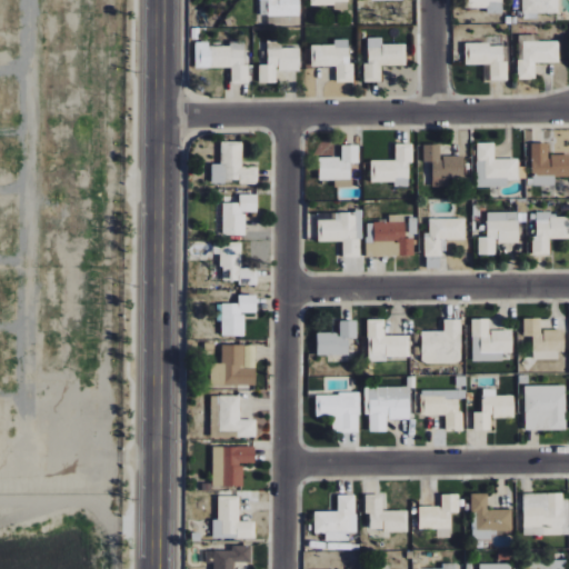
[(300,16),(299,0),(259,0),(260,16),(300,16)]
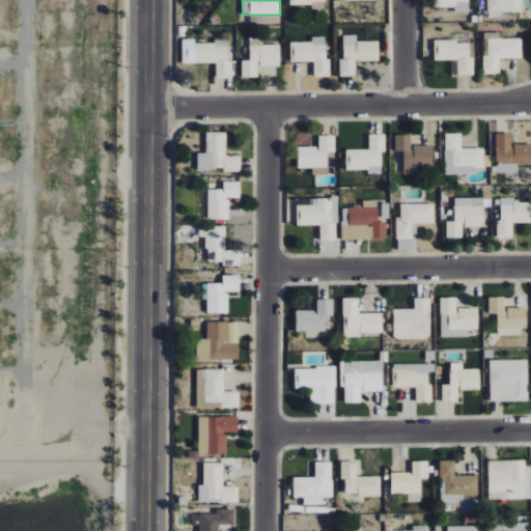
[(289,0),(290,5),(312,4),(312,9),(325,9),(324,0),(289,0)]
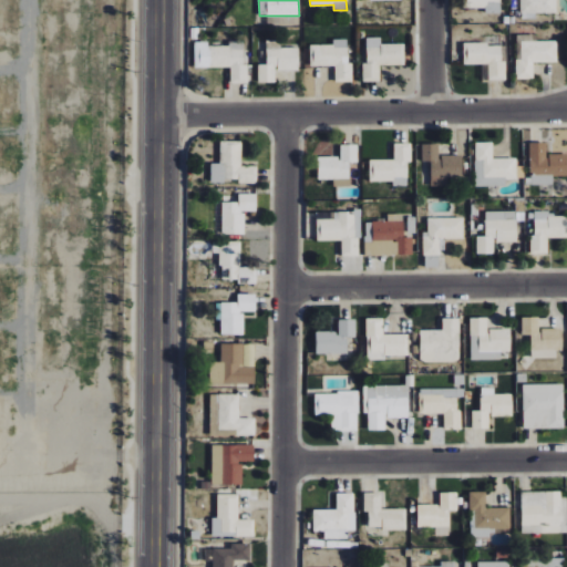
[(463,0),(463,8),(486,9),(486,13),(502,13),(502,0),(463,0)]
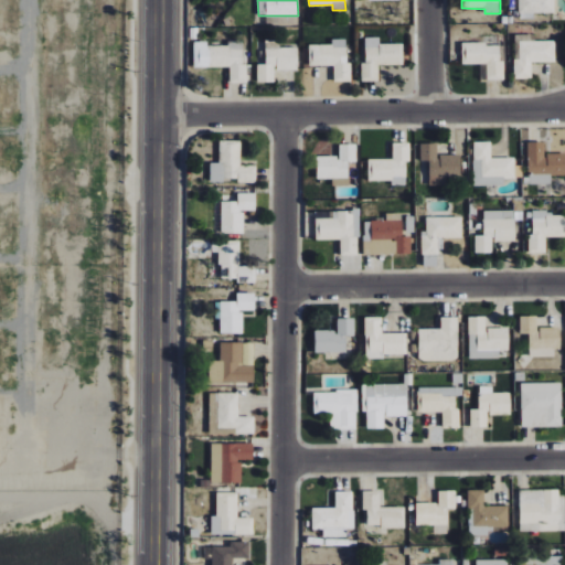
[(554,0),(518,0),(519,19),(533,19),(533,13),(554,12),(554,0)]
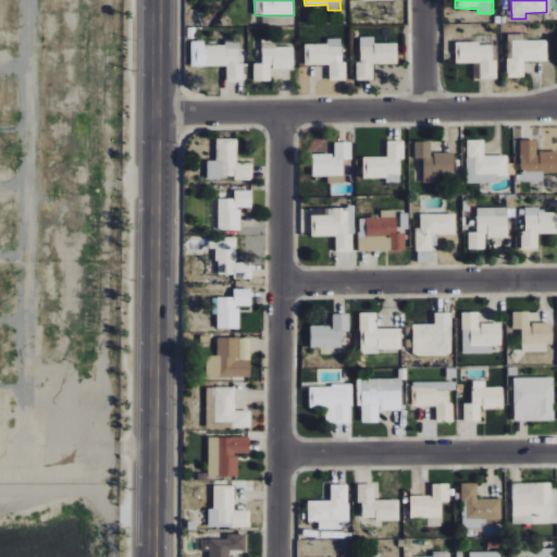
[(397,44),(373,44),(373,37),(360,37),(360,62),(356,62),(356,81),(373,79),(372,64),(397,64),(397,44)]
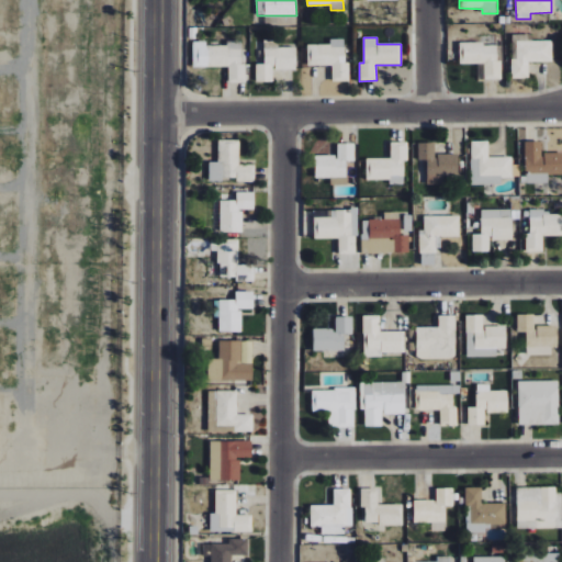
[(307,66),(332,65),(332,81),(349,81),(349,63),(345,63),(345,38),(330,40),(330,44),(307,45),(307,66)]
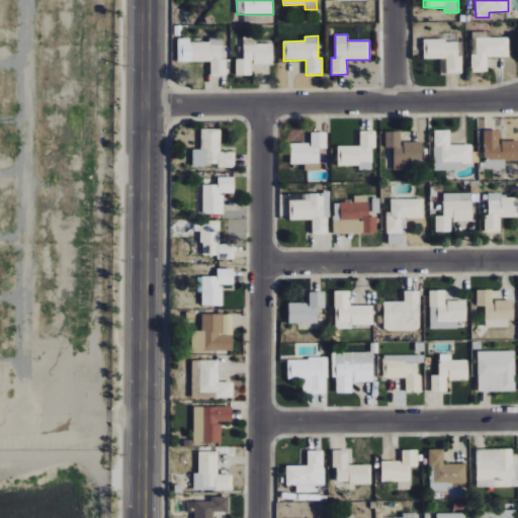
[(272,44),(257,44),(256,36),(243,36),(244,59),(236,59),(236,76),(252,76),(251,64),(272,64),(272,44)]
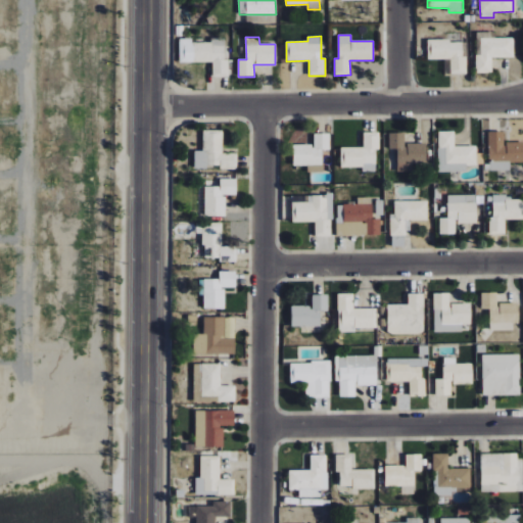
[(513,58),(513,38),(480,39),(480,56),(475,56),(476,73),(491,73),(491,58),(513,58)]
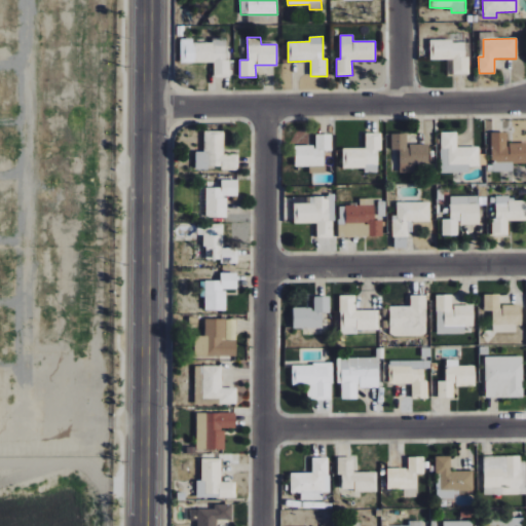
[(226,41),(190,42),(191,63),(214,63),(214,77),(230,77),(229,61),(226,61),(226,41)]
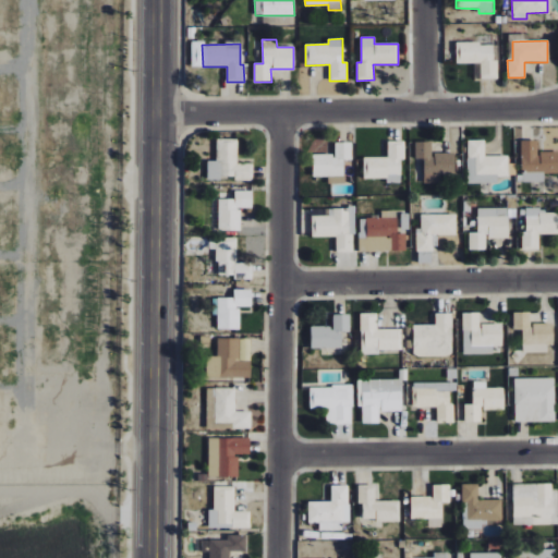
[(481,63),(480,79),(497,79),(497,60),(493,60),(493,44),(457,44),(457,63),(481,63)]
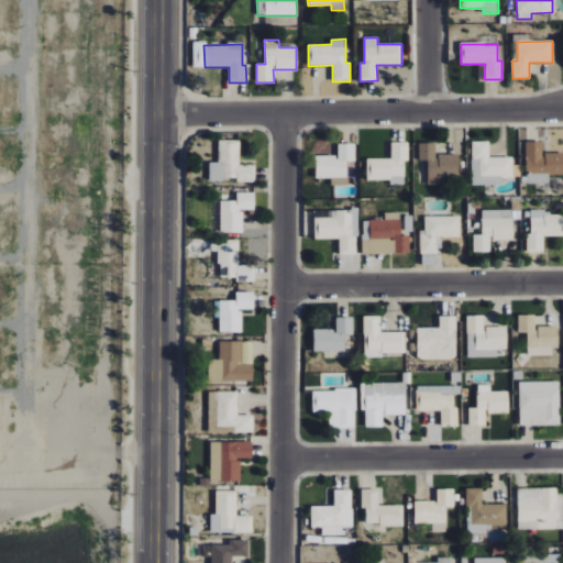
[(255,183),(255,165),(240,165),(240,141),(219,140),(218,163),(209,162),(209,181),(222,181),(222,177),(236,177),(236,181),(255,183)]
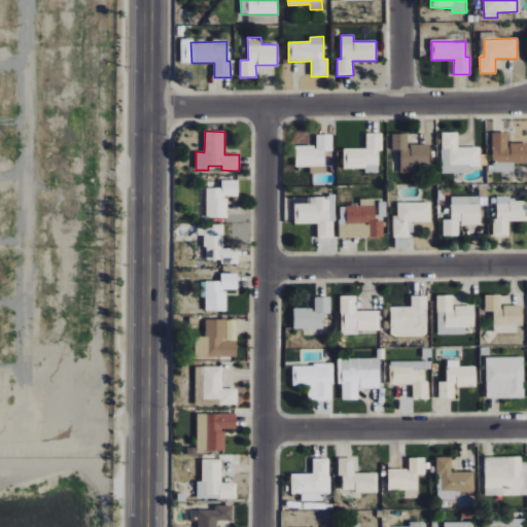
[(526,143),(508,143),(508,133),(492,132),(492,172),(514,172),(514,164),(526,163),(526,143)]
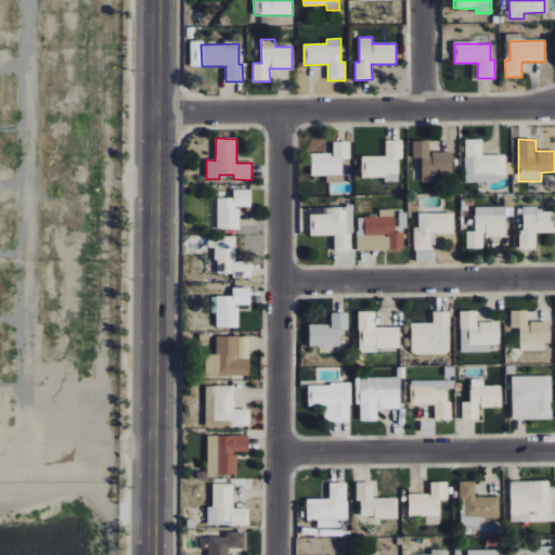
[(362,157),(361,178),(385,178),(385,182),(400,182),(401,140),(386,140),(385,157),(362,157)]
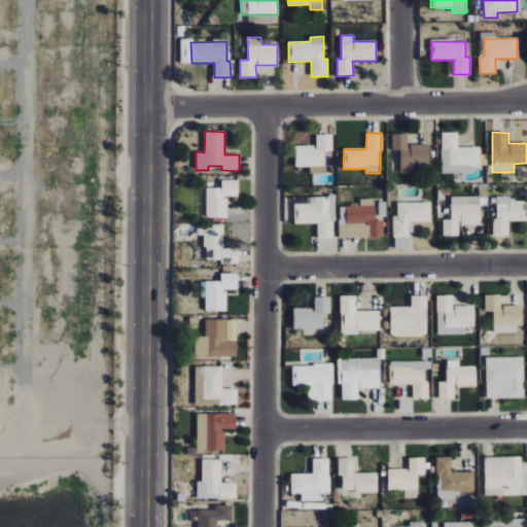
[(442,174),(469,173),(469,167),(480,167),(479,147),(457,147),(457,133),(441,133),(442,174)]
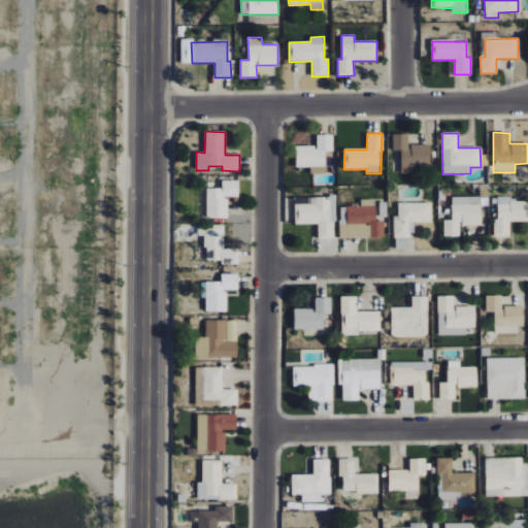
[(296,145),(296,167),(310,167),(310,173),(326,173),(325,152),(333,152),(333,134),(316,134),(316,145),(296,145)]
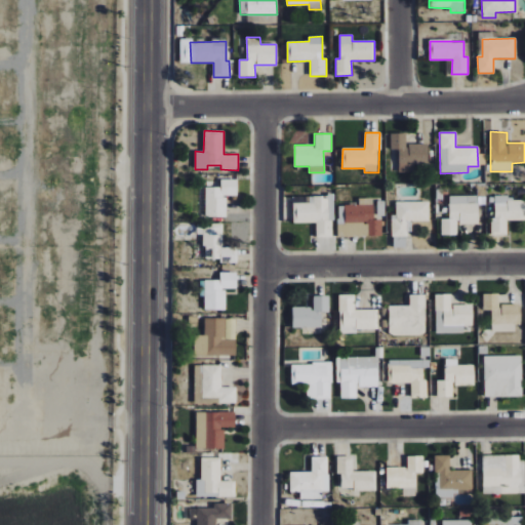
[(398,149),(399,170),(429,169),(428,144),(406,145),(406,133),(390,133),(391,150),(398,149)]
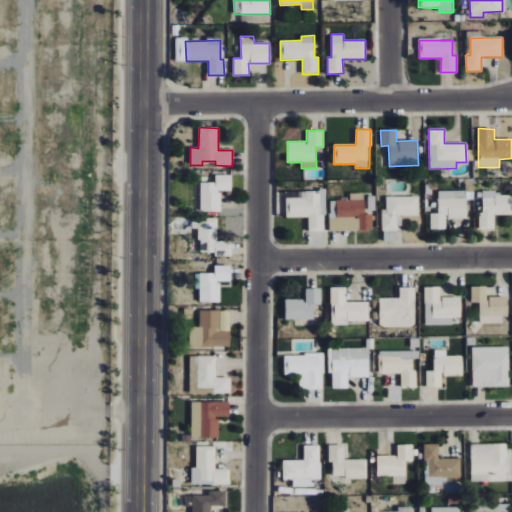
[(201,211),(221,211),(221,191),(232,191),(231,175),(215,175),(215,182),(200,182),(201,211)]
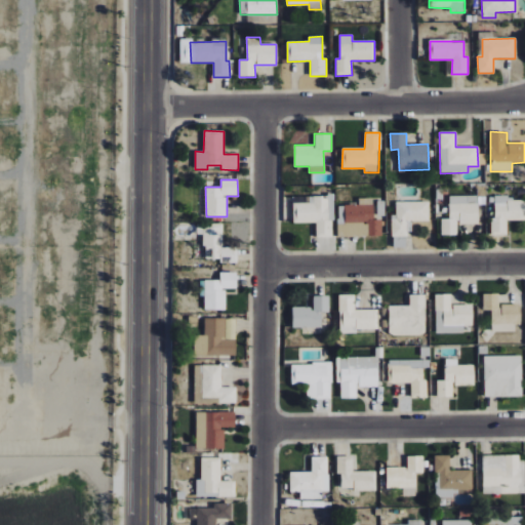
[(293,223),(316,223),(316,237),(333,237),(333,196),(310,195),(310,203),(293,203),(293,223)]
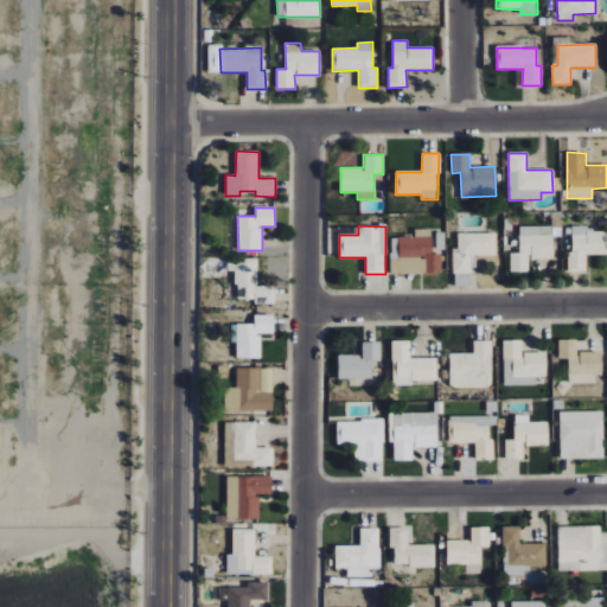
[(553,259),(553,227),(518,227),(519,253),(510,254),(510,273),(529,272),(528,260),(553,259)]
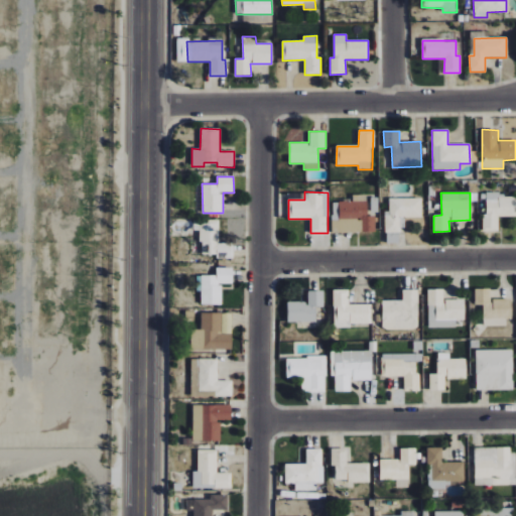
[(485,232),(498,232),(498,217),(515,217),(515,197),(498,198),(498,192),(485,192),(485,232)]
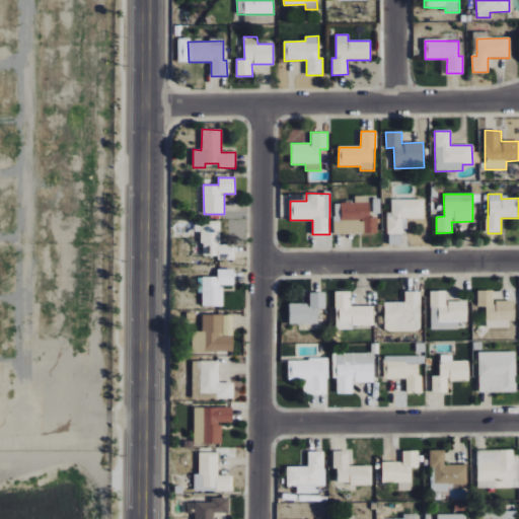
[(334,234),(377,233),(377,217),(369,217),(369,196),(354,196),(354,202),(334,202),(334,234)]
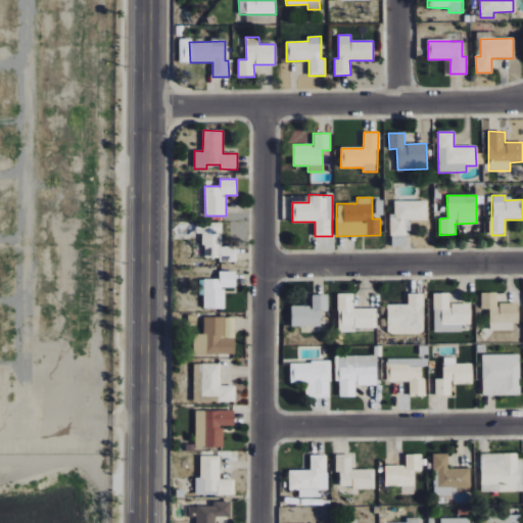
[(394,201),(394,215),(389,215),(390,236),(406,235),(406,221),(427,221),(427,201),(394,201)]
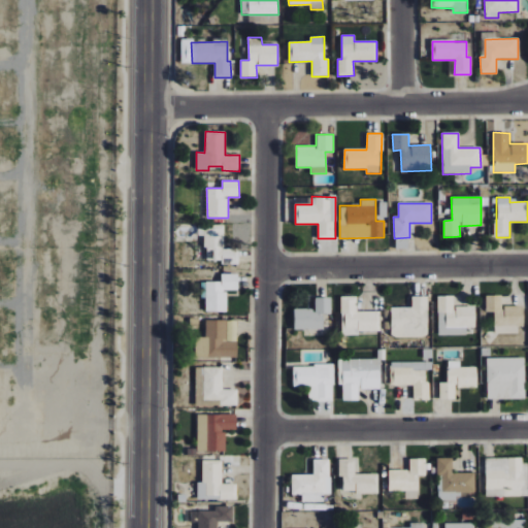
[(224,226),(198,226),(198,235),(205,236),(205,260),(221,260),(221,264),(238,264),(238,249),(224,249),(224,226)]
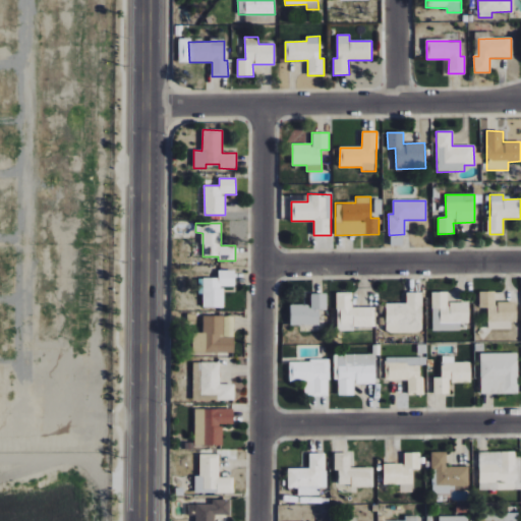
[(224,307),(224,287),(235,287),(234,271),(218,271),(218,278),(198,279),(198,294),(203,294),(204,307),(224,307)]
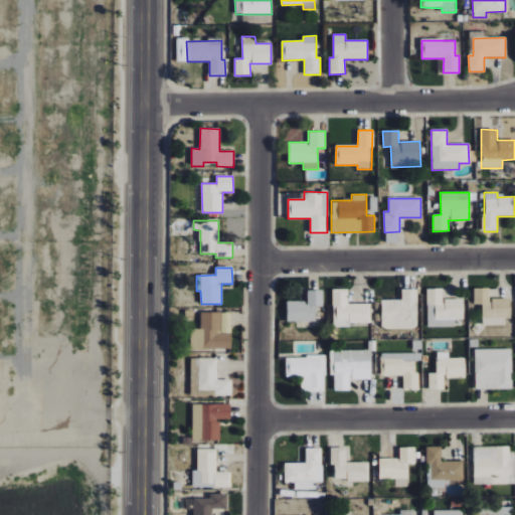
[(482,305),(483,325),(509,325),(509,299),(489,299),(489,288),(474,289),(474,305),(482,305)]
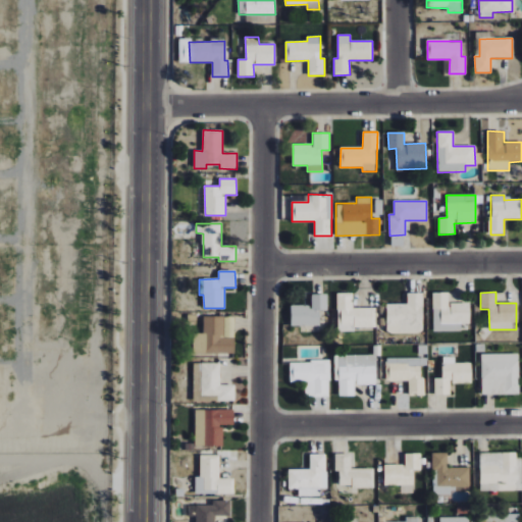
[(433,331),(461,331),(461,323),(470,323),(470,303),(450,303),(449,293),(432,293),(433,331)]
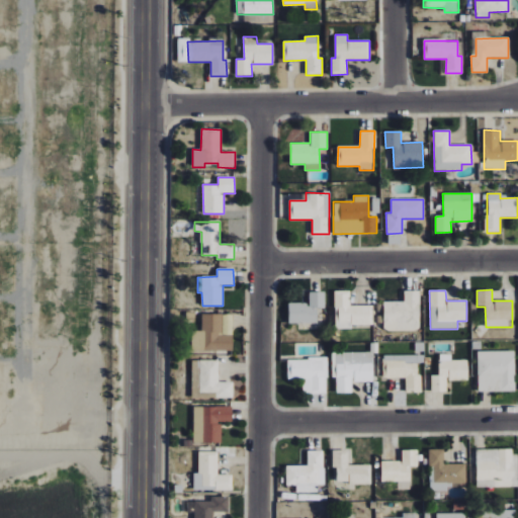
[(288,324),(317,323),(317,308),(325,308),(324,291),(309,292),(309,304),(288,304),(288,324)]
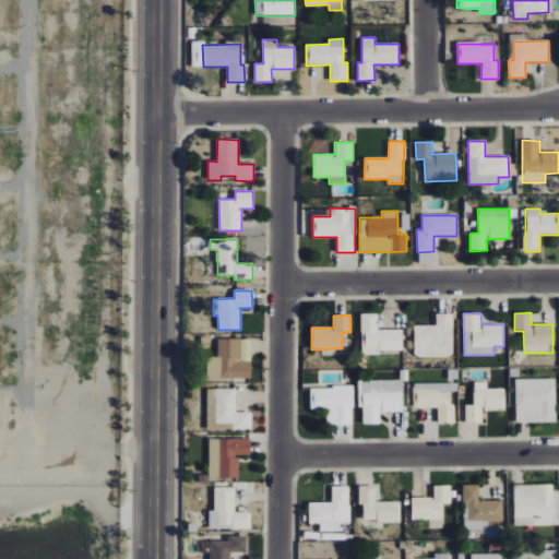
[(378,330),(378,314),(361,314),(361,355),(380,355),(380,351),(402,351),(401,330),(378,330)]
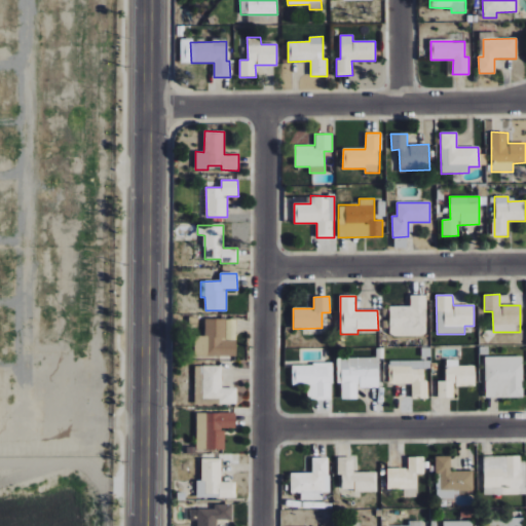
[(425,296),(410,296),(410,306),(389,306),(389,336),(426,336),(425,296)]
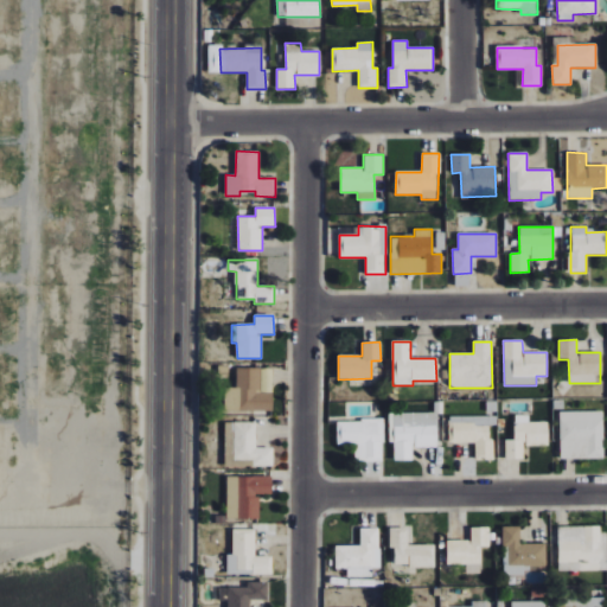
[(224,410),(273,411),(274,393),(261,393),(261,369),(236,368),(236,388),(225,388),(224,410)]
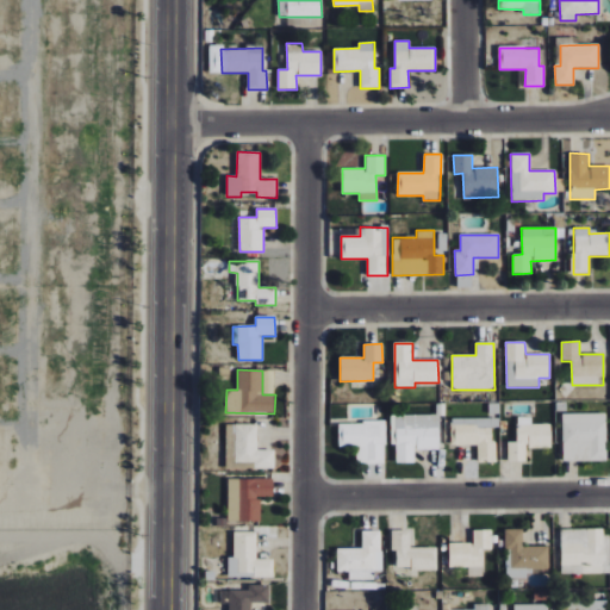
[(607,414),(562,414),(562,461),(607,461),(607,414)]
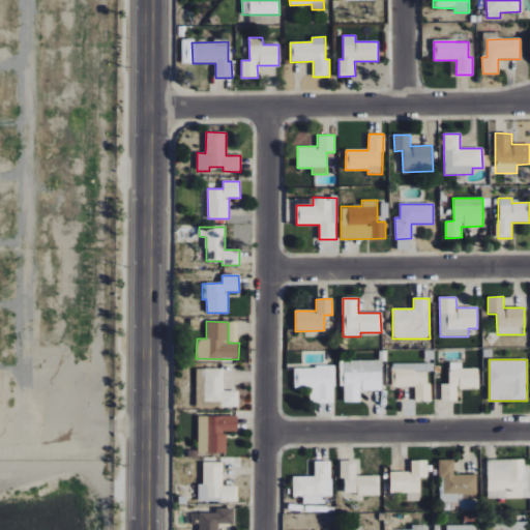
[(344,402),(360,402),(360,391),(381,391),(381,360),(351,361),(352,370),(344,370),(344,402)]
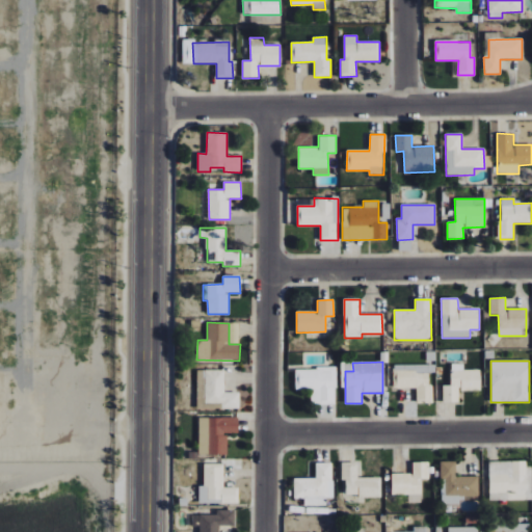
[(480,370),(463,370),(463,364),(451,364),(451,386),(443,386),(443,403),(459,402),(459,391),(480,390),(480,370)]
